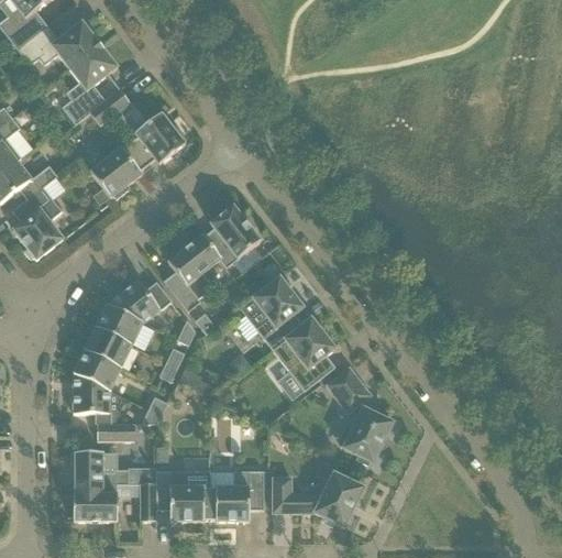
[(0,0),(0,4),(9,15),(0,22),(0,24),(18,48),(48,24),(36,10),(50,0),(0,0)]
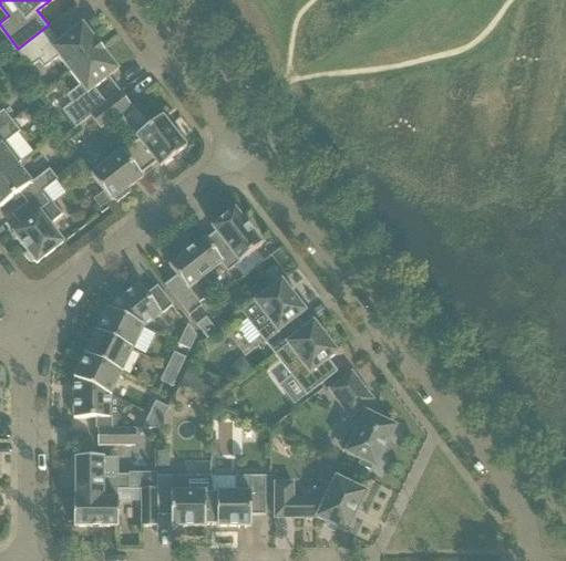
[(60,39),(49,24),(18,49),(30,64),(40,56),(45,64),(59,53),(70,68),(102,43),(96,37),(95,37),(83,21),(60,39)]
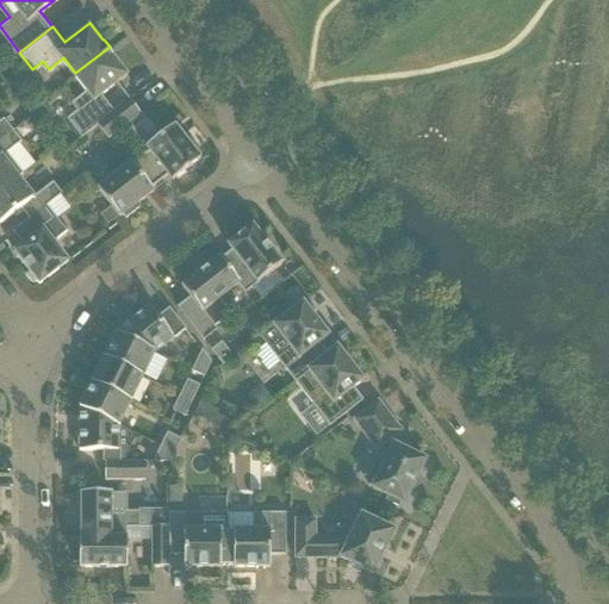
[(115,54),(110,47),(75,73),(87,88),(73,99),(79,106),(68,114),(82,134),(98,122),(98,120),(115,107),(103,92),(128,72),(115,55),(115,54)]
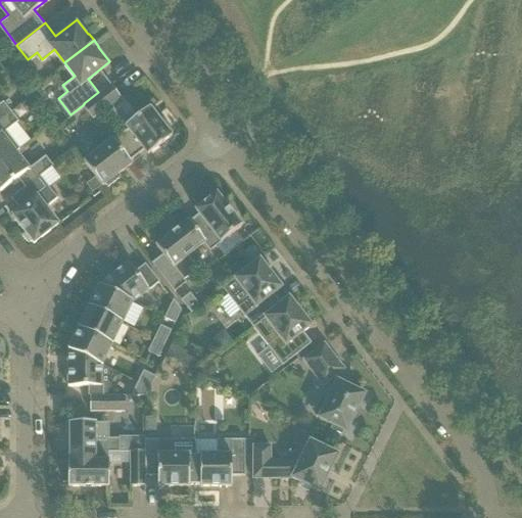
[(110,82),(98,92),(84,103),(84,104),(93,115),(122,94),(111,81),(110,82)]
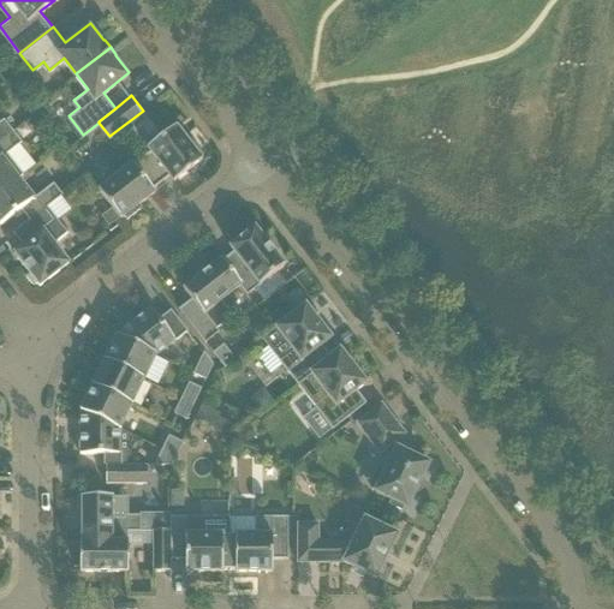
[(0,137),(13,127),(5,117),(0,119),(0,137)]
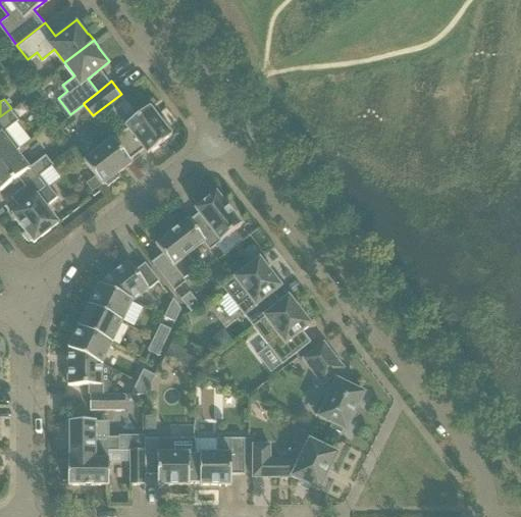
[(132,110),(122,118),(127,125),(128,125),(145,146),(144,146),(148,151),(172,133),(169,130),(172,127),(163,115),(160,117),(150,104),(136,115),(132,110)]
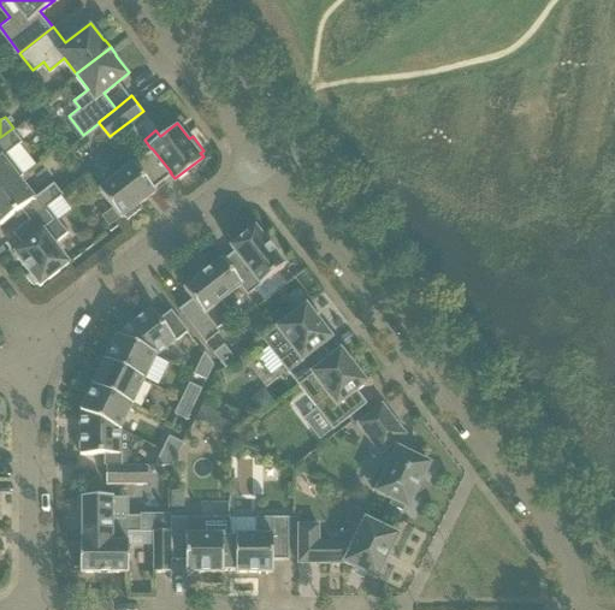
[(0,189),(18,175),(23,171),(7,150),(22,138),(13,128),(0,137),(0,189)]
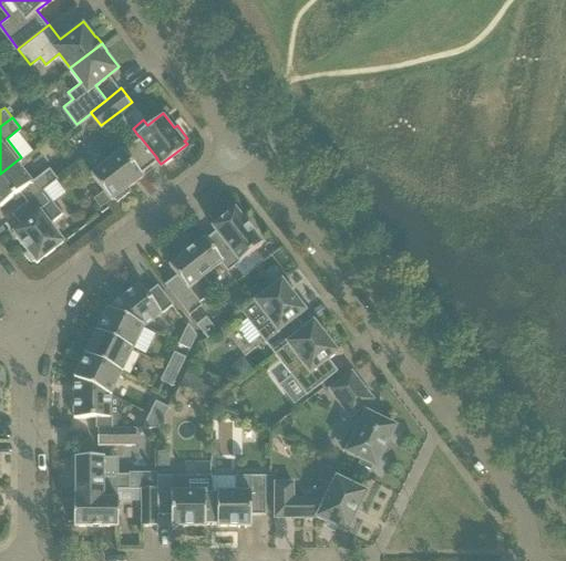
[(141,170),(156,158),(157,158),(140,136),(139,136),(124,148),(123,147),(92,172),(112,198),(115,195),(117,198),(131,188),(129,185),(143,174),(141,170)]
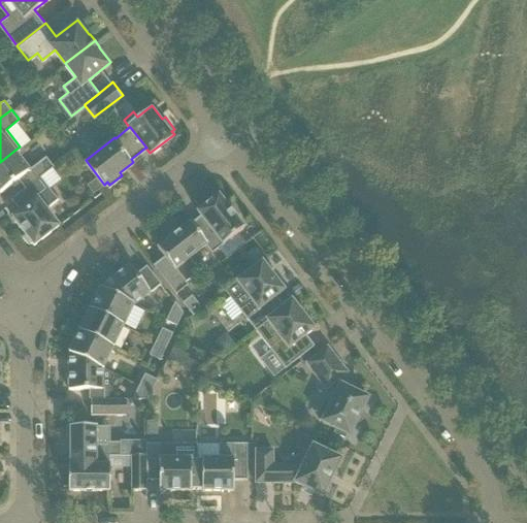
[(0,191),(19,177),(26,186),(41,174),(54,164),(46,155),(30,167),(15,150),(0,162),(0,191)]
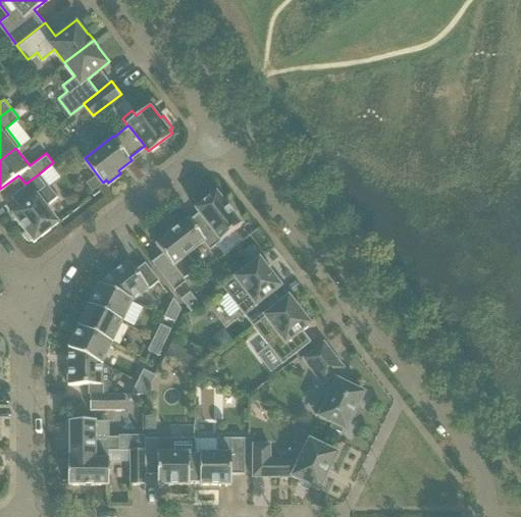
[(58,195),(41,172),(25,184),(11,194),(20,206),(12,212),(25,229),(23,231),(29,239),(32,237),(34,240),(59,220),(46,204),(58,195)]
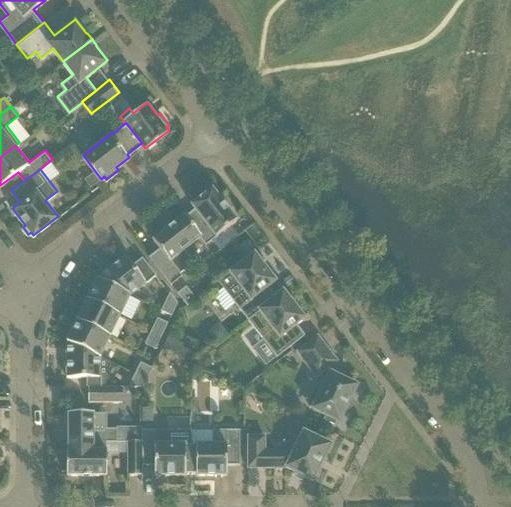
[(195,206),(185,214),(201,234),(200,235),(206,242),(237,218),(213,186),(192,203),(195,206)]
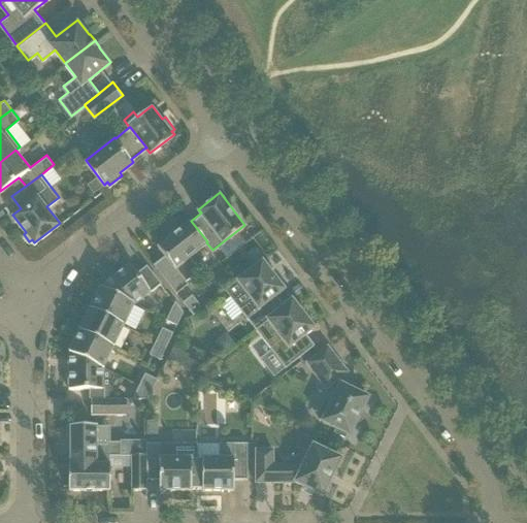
[(191,221),(191,220),(158,246),(165,254),(154,262),(176,291),(189,282),(186,279),(200,267),(190,255),(206,242),(207,241),(191,221)]
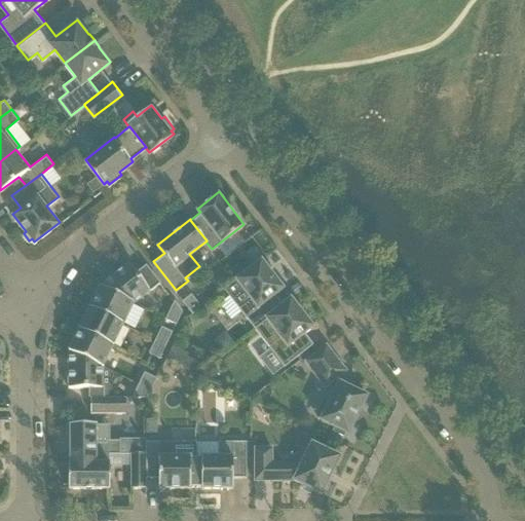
[(262,257),(224,286),(255,326),(266,317),(284,302),(275,293),(284,286),(262,257)]
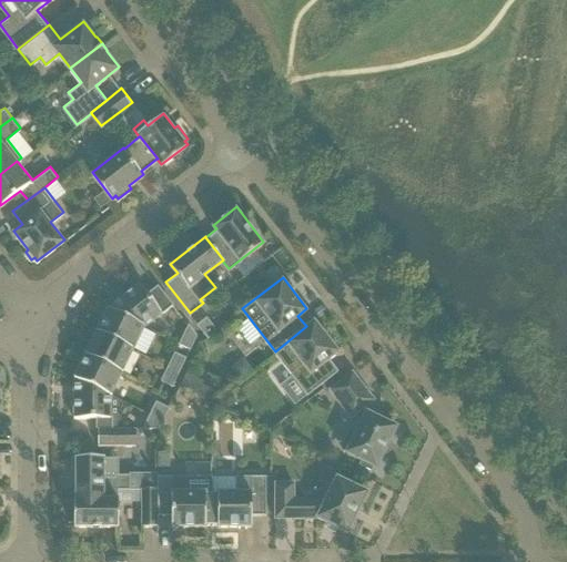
[(108,306),(144,325),(144,324),(162,310),(173,303),(158,284),(148,292),(140,282),(109,306),(108,306)]
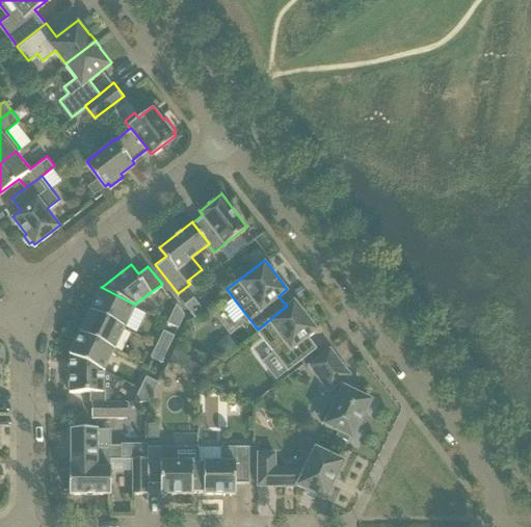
[(135,305),(101,287),(90,309),(125,325),(135,305)]
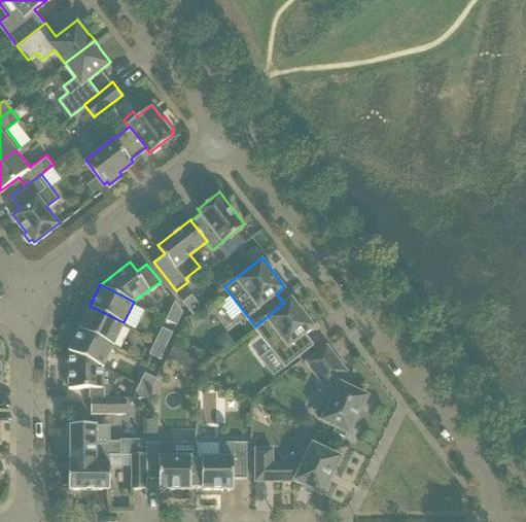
[(201,305),(191,292),(183,300),(193,311),(201,305)]
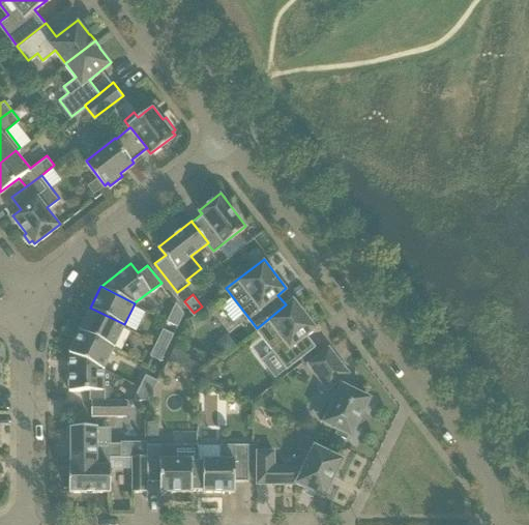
[(293,298),(286,304),(268,319),(257,328),(287,367),(316,344),(307,333),(316,326),(293,298)]
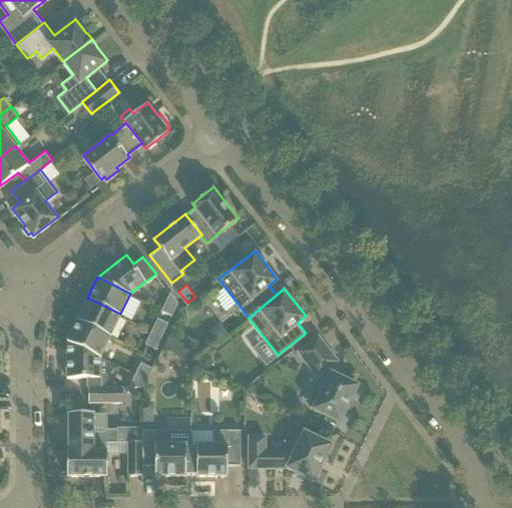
[(171,314),(178,301),(170,291),(162,309),(171,314)]
